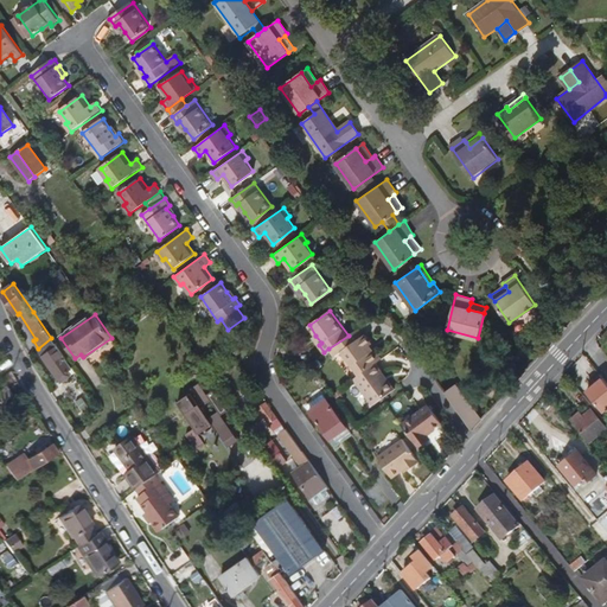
[(379,359),(369,345),(371,343),(364,333),(363,336),(358,328),(349,336),(328,349),(333,356),(342,351),(358,375),(375,363),(379,359)]
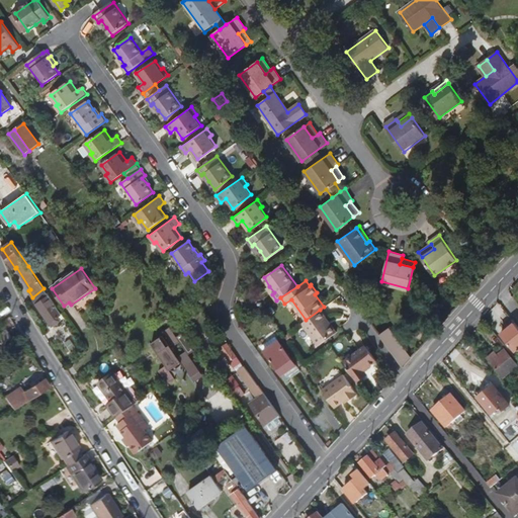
[(62,314),(49,295),(44,288),(32,297),(52,327),(61,321),(58,317),(62,314)]
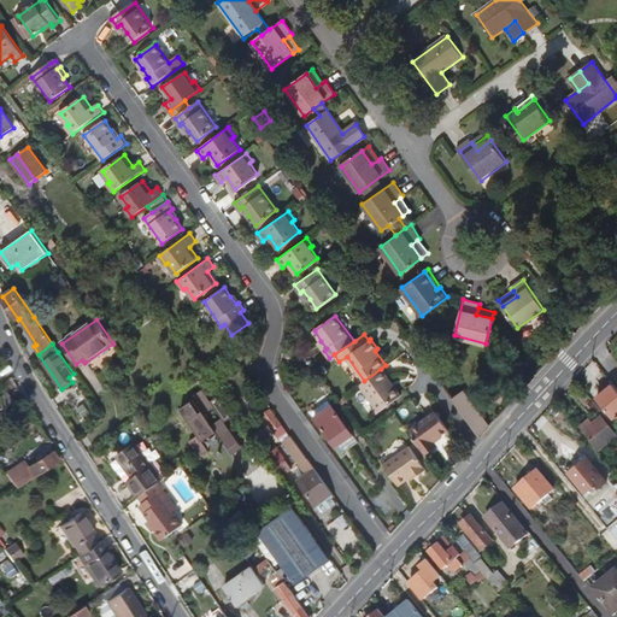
[(240,359),(247,353),(245,348),(236,354),(240,359)]
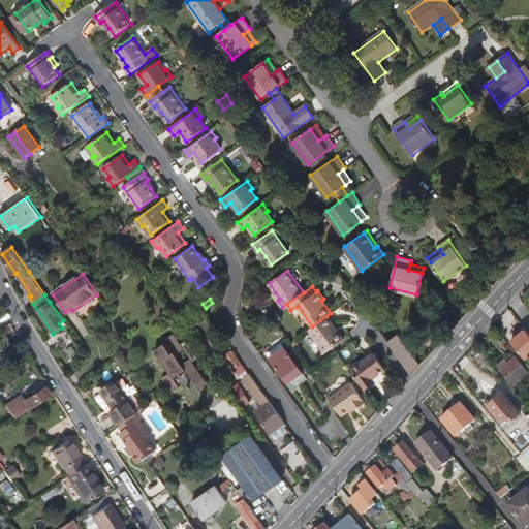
[(333,312),(323,299),(321,301),(331,313),(333,312)]
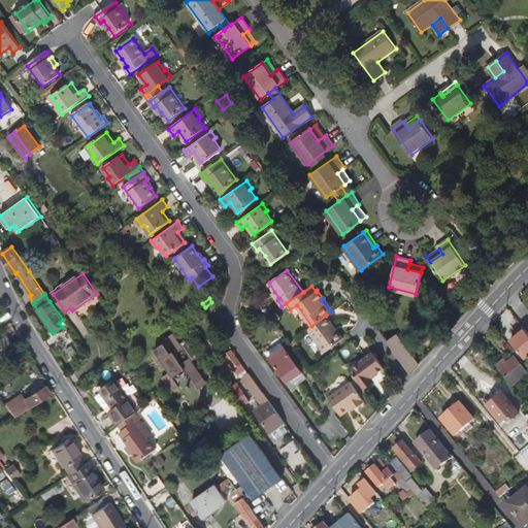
[(186,301),(174,309),(179,317),(191,308),(186,301)]
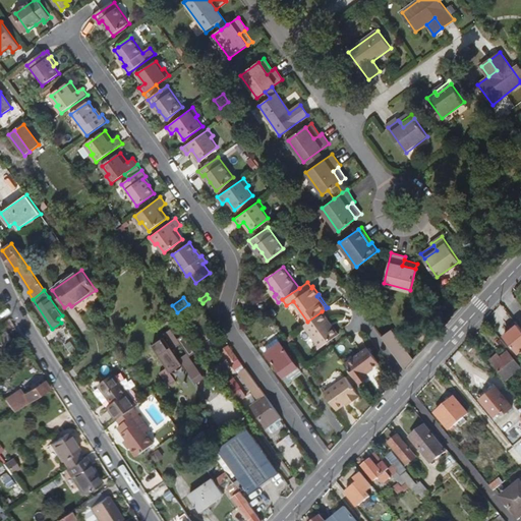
[(338,334),(332,326),(330,327),(326,322),(328,320),(322,311),(307,322),(302,325),(320,347),(338,334)]
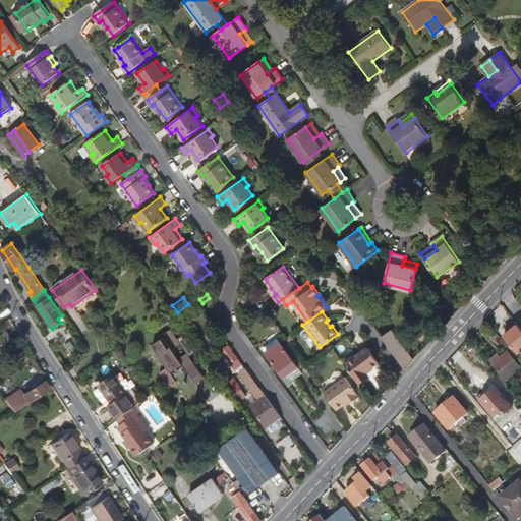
[(520,351),(520,328),(518,325),(505,336),(519,353),(520,351)]
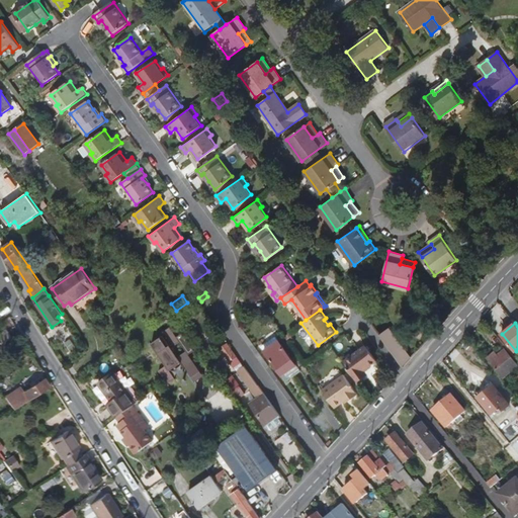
[(194,349),(182,333),(176,337),(169,327),(161,333),(163,335),(151,344),(158,354),(166,365),(159,370),(168,383),(175,378),(170,370),(182,361),(192,376),(200,370),(188,353),(194,349)]
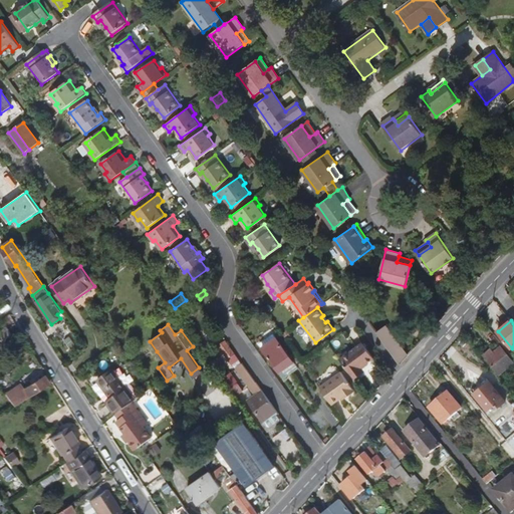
[(0,339),(1,341),(10,333),(5,326),(0,329),(0,339)]
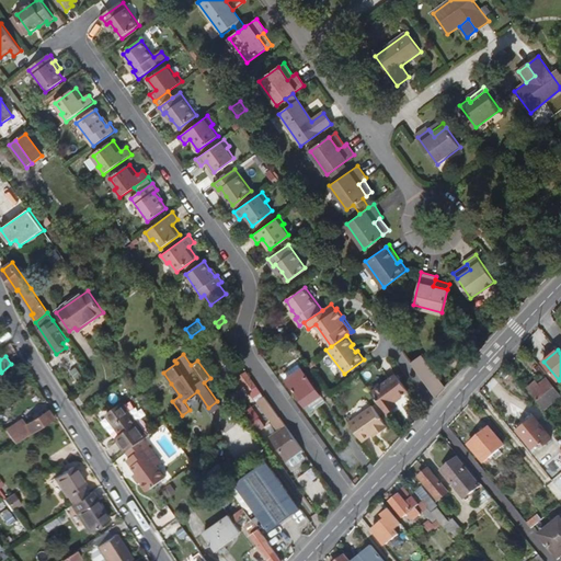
[(433,370),(422,356),(412,364),(425,381),(428,378),(426,375),(433,370)]
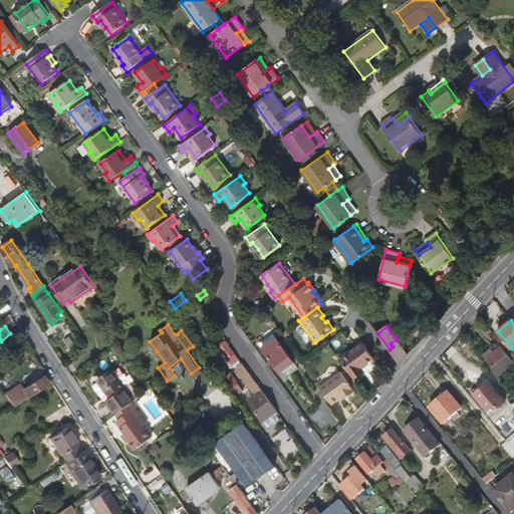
[(293,362),(274,334),(260,344),(280,372),(293,362)]
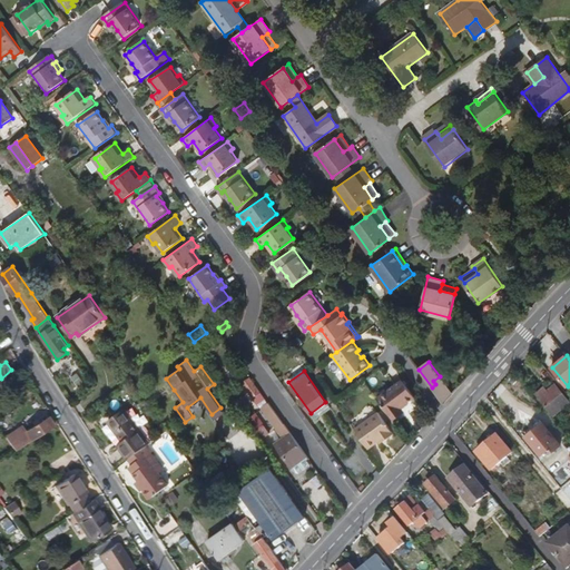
[(85,383),(78,372),(71,376),(79,387),(85,383)]
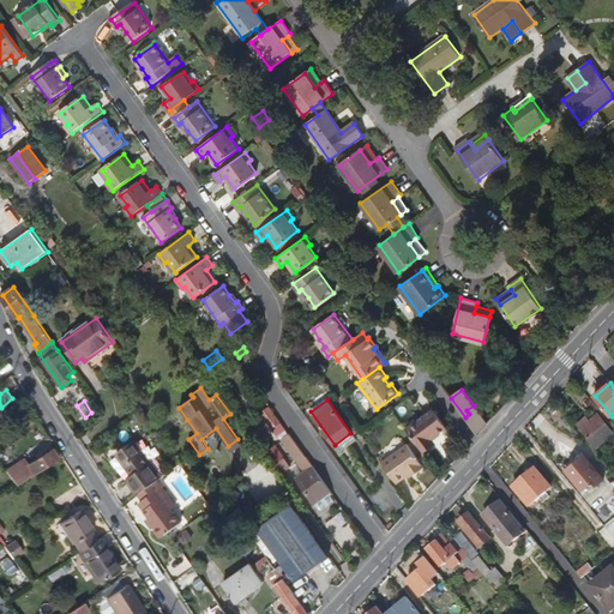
[(180,426),(187,420),(179,408),(175,403),(168,409),(180,426)]
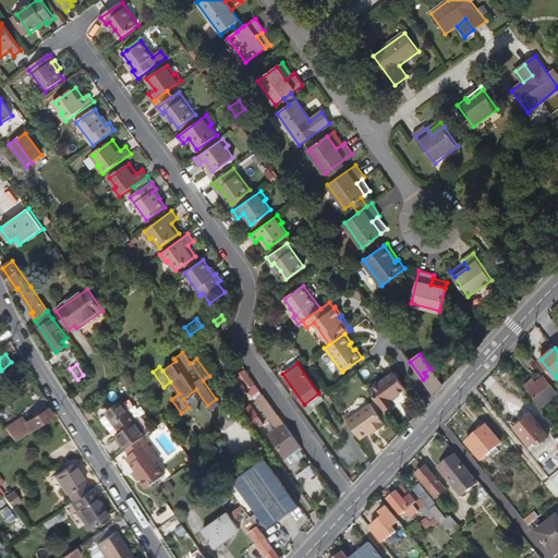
[(444,386),(431,368),(424,373),(426,376),(423,379),(434,396),(444,386)]
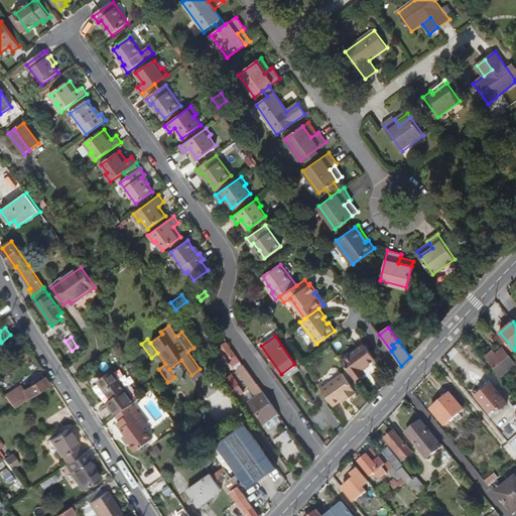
[(236,356),(226,343),(220,348),(229,361),(236,356)]
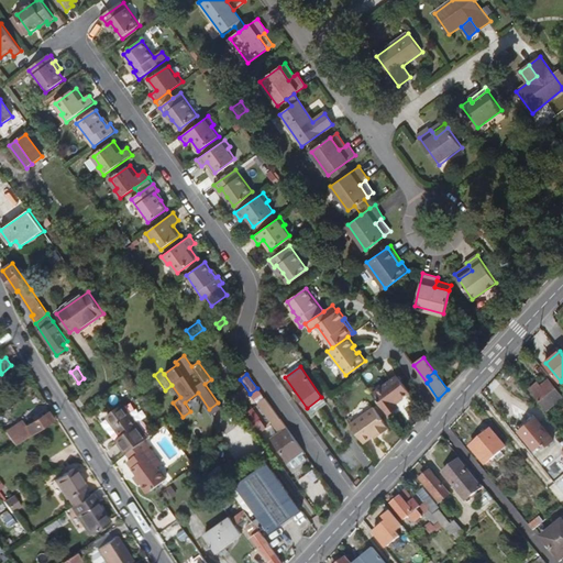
[(395,403),(409,393),(397,375),(373,393),(386,411),(396,405),(395,403)]
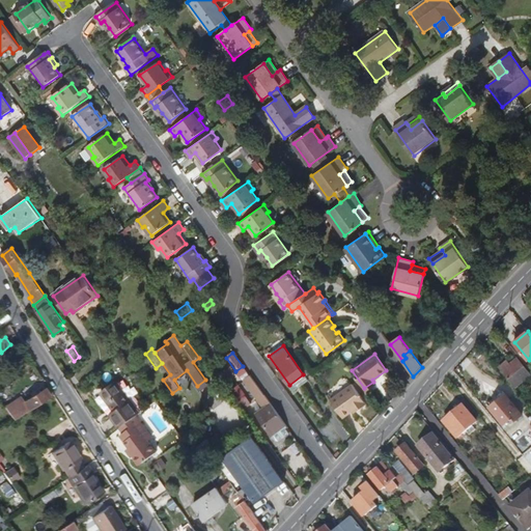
[(516,386),(530,373),(530,372),(519,358),(511,364),(507,359),(500,365),(516,386)]
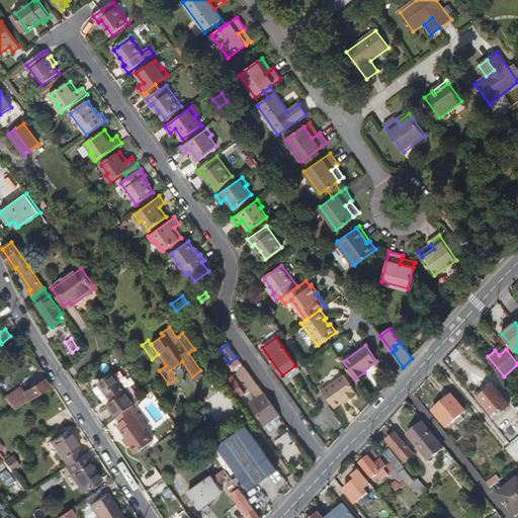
[(230,362),(238,371),(244,366),(237,357),(230,362)]
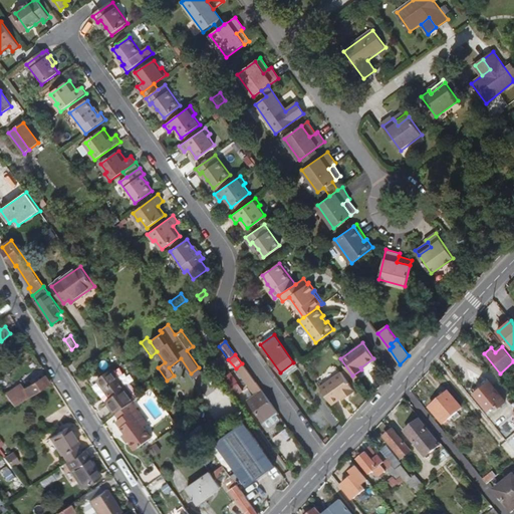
[(293,362),(280,372),(284,378),(298,368),(293,362)]
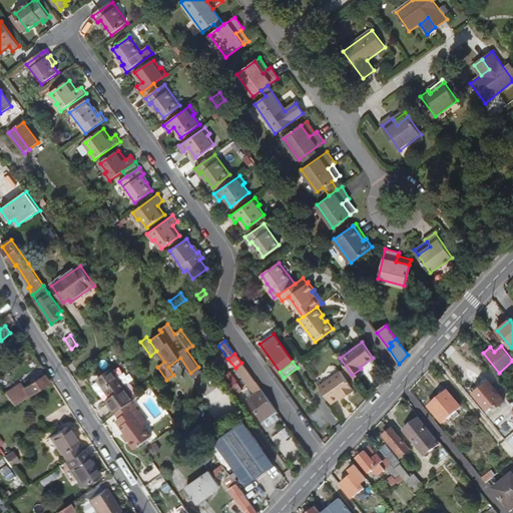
[(246,370),(241,363),(235,368),(240,374),(246,370)]
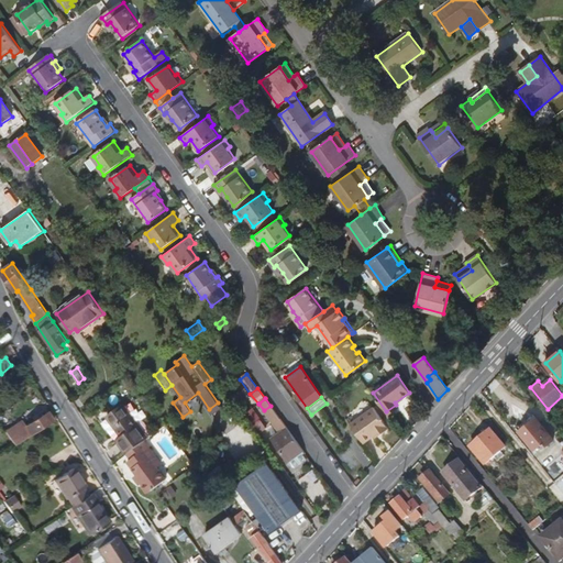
[(145,439),(120,404),(105,416),(119,435),(114,439),(124,454),(143,440),(145,439)]
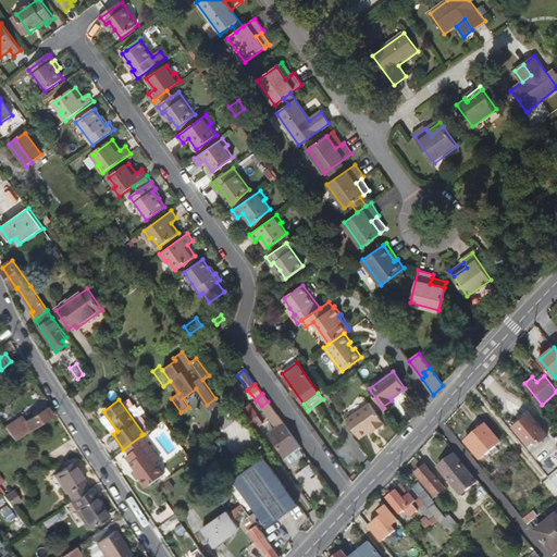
[(277,415),(268,401),(261,406),(271,420),(277,415)]
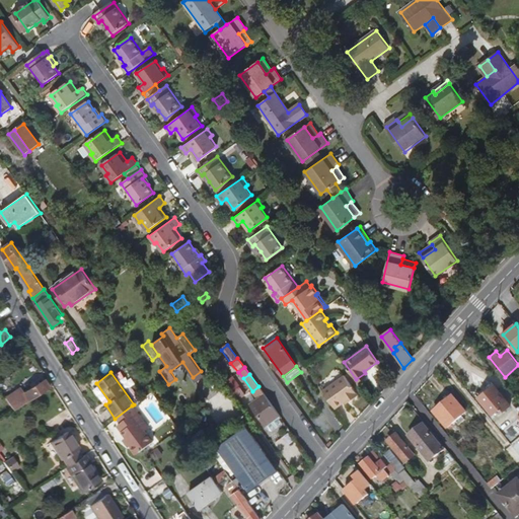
[(359,395),(345,375),(322,390),(336,409),(346,401),(349,399),(350,401),(359,395)]
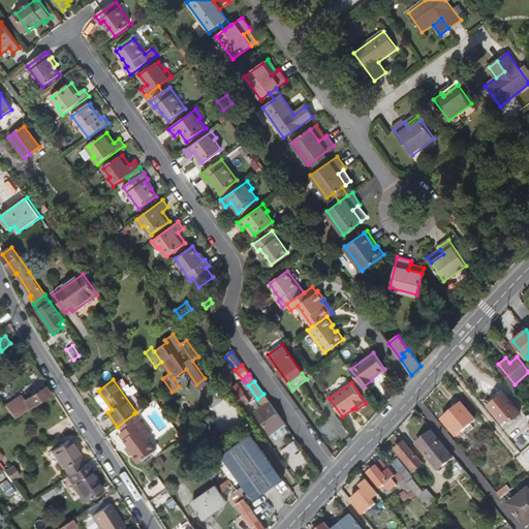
[(14,418),(54,393),(49,383),(24,401),(22,398),(16,401),(13,399),(5,404),(14,418)]
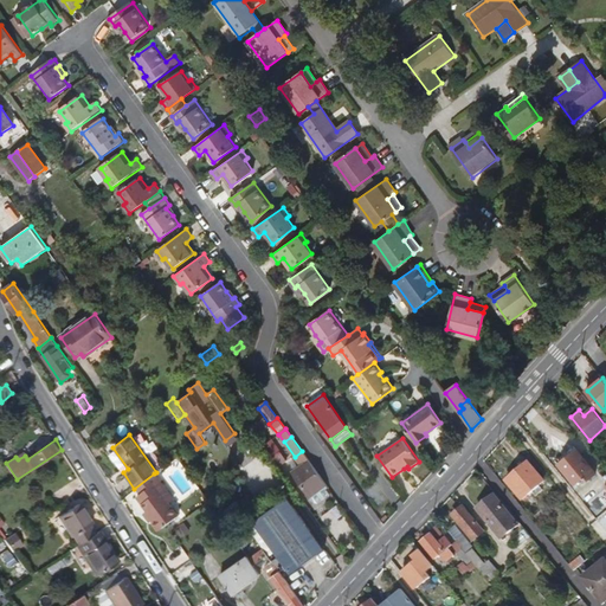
[(279,452),(271,440),(264,445),(272,457),(279,452)]
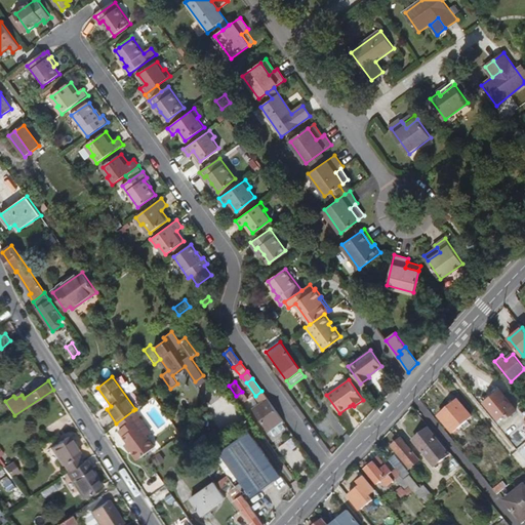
[(177,384),(170,389),(173,393),(180,388),(177,384)]
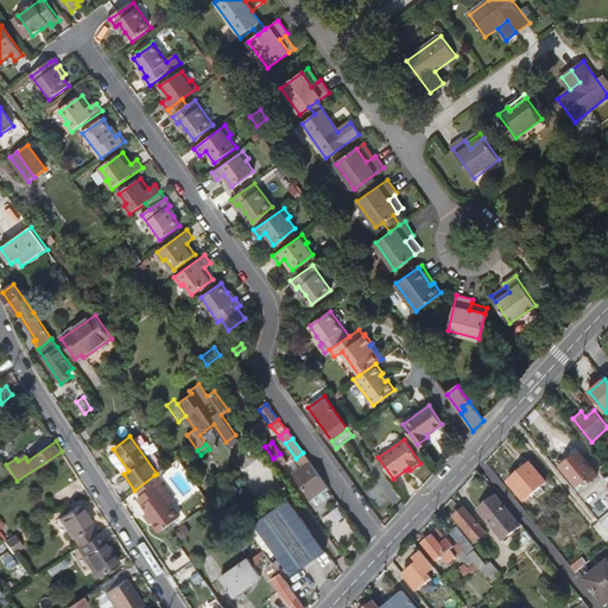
[(597,475),(577,451),(561,466),(577,486),(587,477),(590,481),(597,475)]
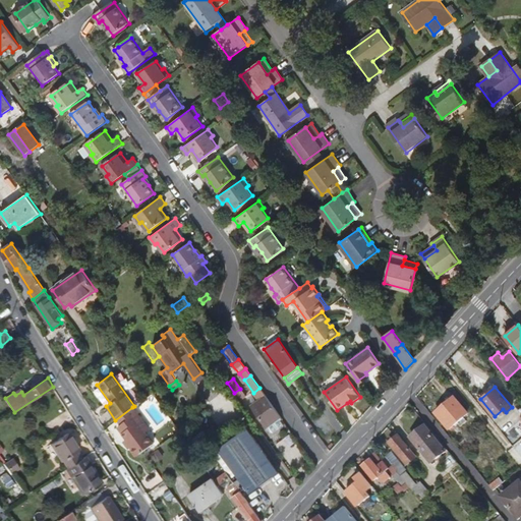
[(246,397),(240,389),(234,393),(240,401),(246,397)]
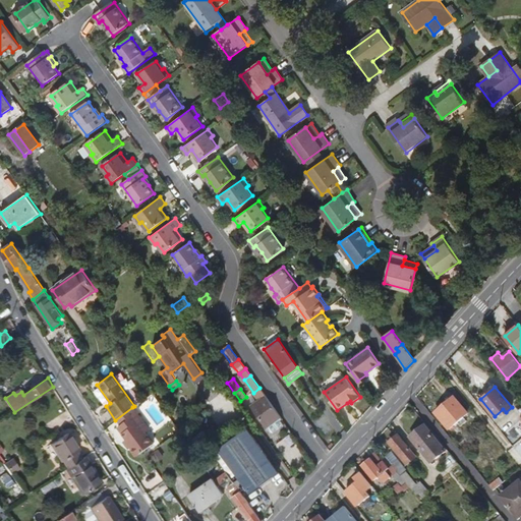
[(253,394),(243,400),(247,406),(257,400),(253,394)]
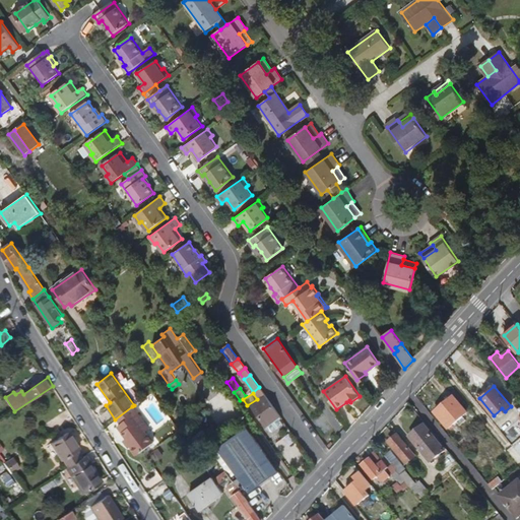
[(280,416),(265,396),(251,406),(266,426),(280,416)]
